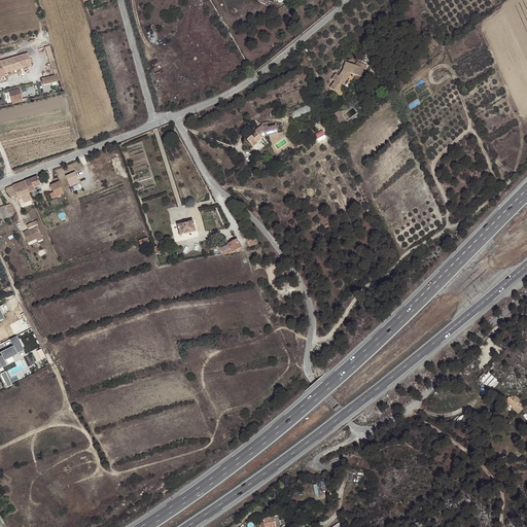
[(50,45),(46,46),(54,70),(58,69),(50,45)]
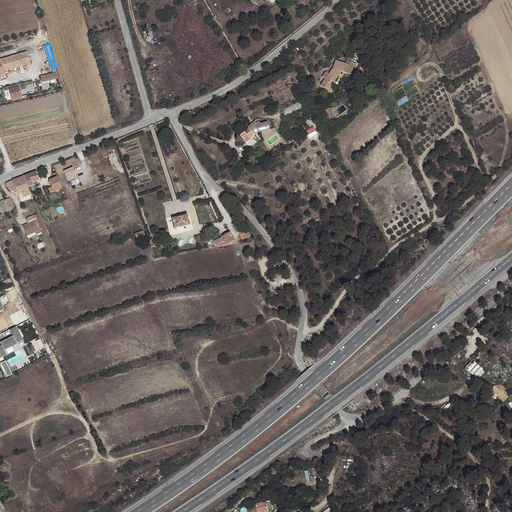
[(29,64),(25,52),(18,54),(22,66),(29,64)]
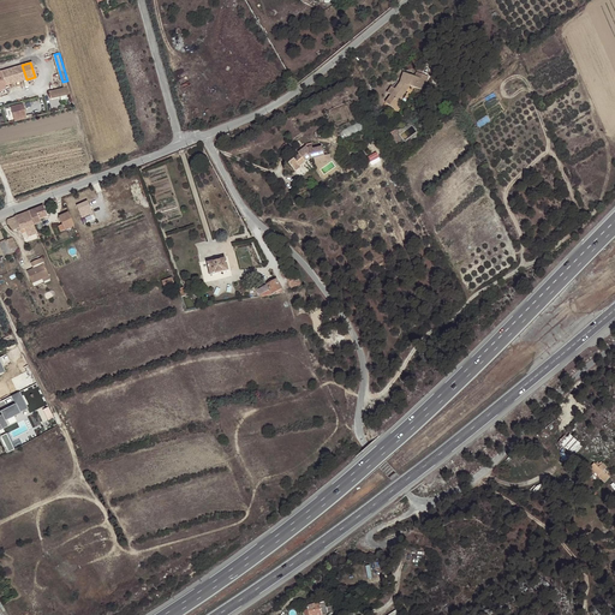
[(27,79),(22,65),(17,66),(21,82),(27,79)]
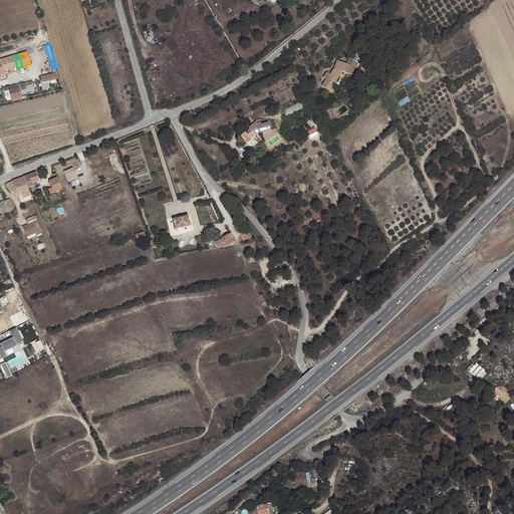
[(4,72),(17,68),(14,55),(0,60),(2,67),(4,72)]
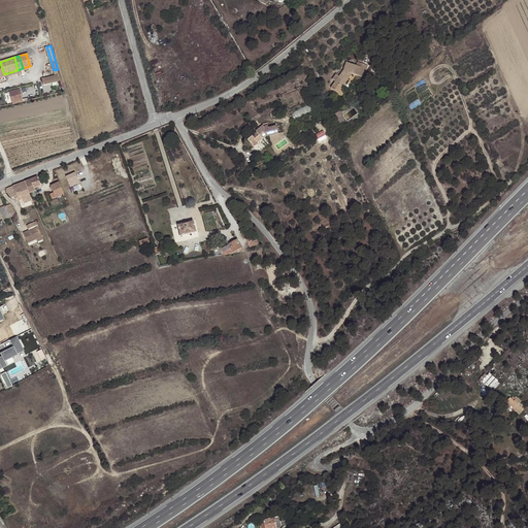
[(335,81),(331,88),(338,94),(343,88),(342,87),(353,74),(364,77),(368,66),(358,63),(357,66),(347,63),(343,71),(339,77),(336,75),(333,79),(335,81)]
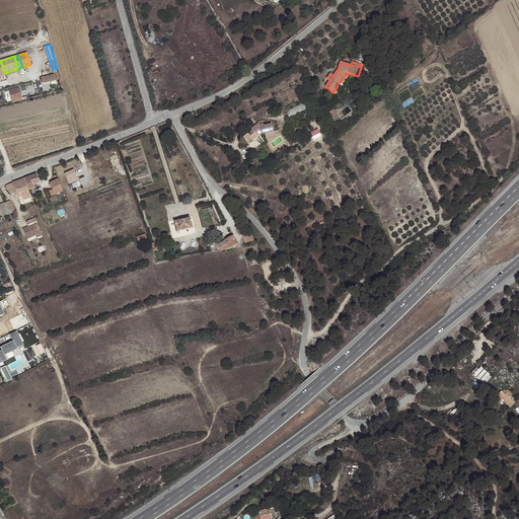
[(58,73),(42,76),(44,83),(59,79),(58,73)]
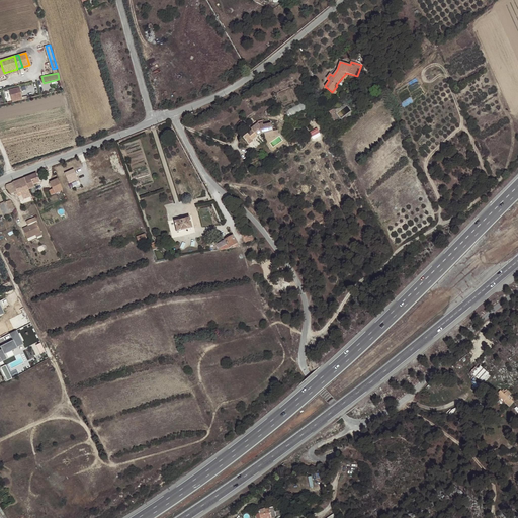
[(247,134),(243,138),(248,143),(249,143),(250,143),(251,143),(252,142),(252,141),(253,141),(253,140),(256,137),(256,136),(261,135),(273,131),(271,123),(263,125),(263,123),(259,124),(258,123),(251,128),(252,131),(247,134)]
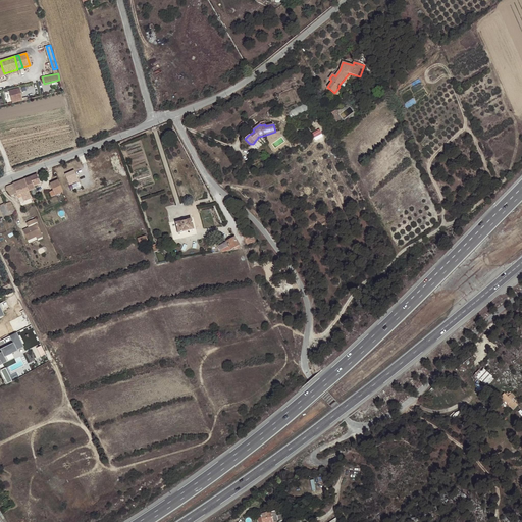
[(70,171),(61,175),(64,185),(74,180),(70,171)]
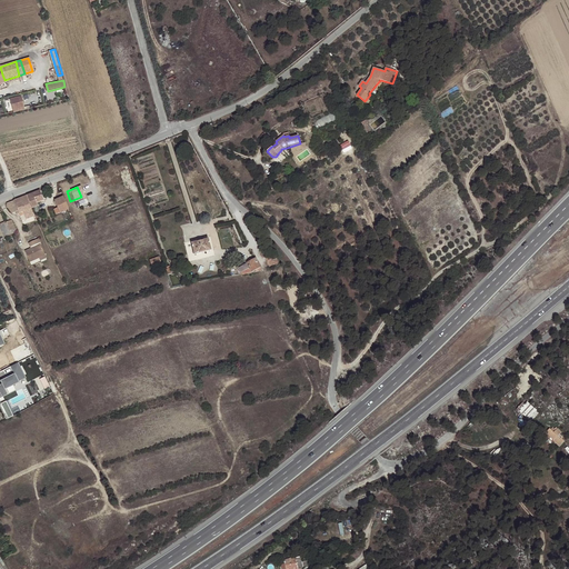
[(27,196),(31,209),(32,209),(38,207),(38,205),(41,203),(41,201),(43,200),(40,191),(27,196)]
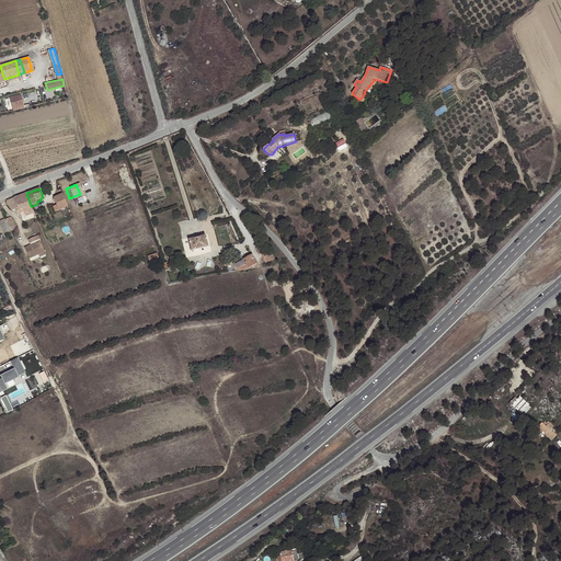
[(26,193),(13,198),(18,208),(22,218),(34,214),(31,206),(26,193)]
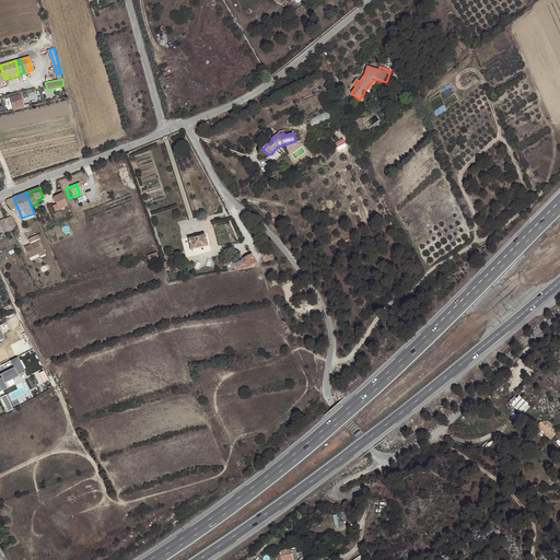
[(62,195),(54,198),(57,205),(53,207),(55,212),(59,210),(68,207),(62,195)]
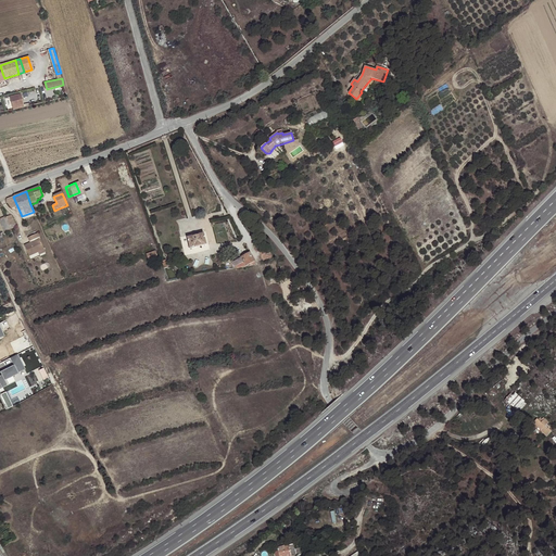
[(17,206),(13,197),(7,199),(5,202),(11,209),(17,206)]
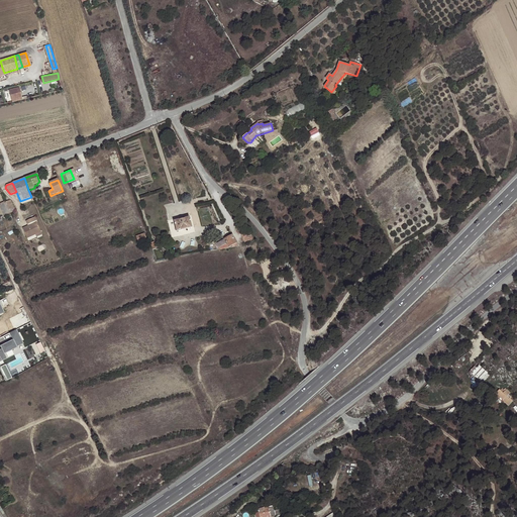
[(0,205),(4,216),(10,213),(10,212),(6,204),(5,202),(0,204),(0,205)]
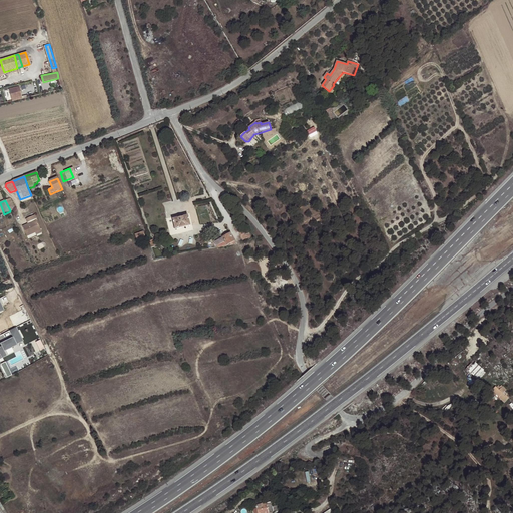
[(9,202),(6,202),(10,210),(15,208),(12,201),(9,202)]
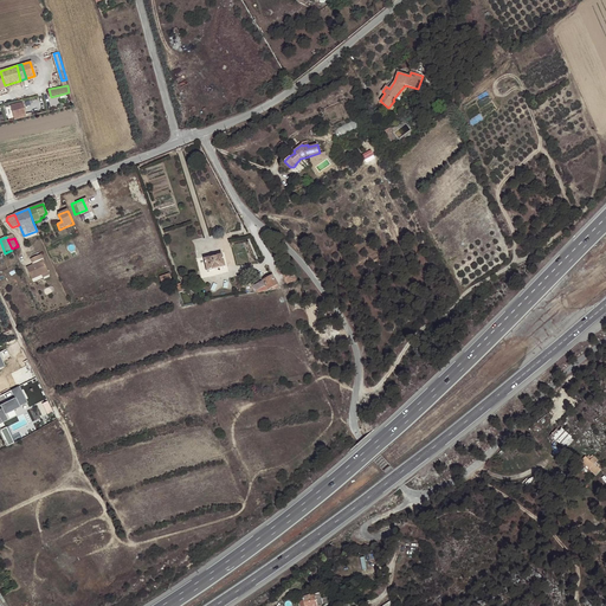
[(221,256),(205,259),(207,271),(225,268),(221,256)]
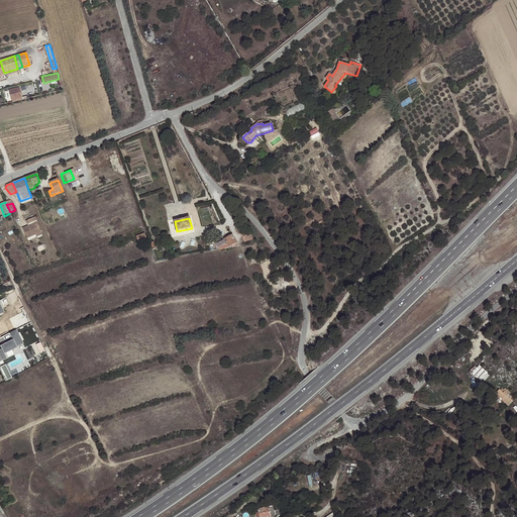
[(28,239),(36,236),(42,233),(38,223),(37,223),(29,227),(24,229),(28,239)]
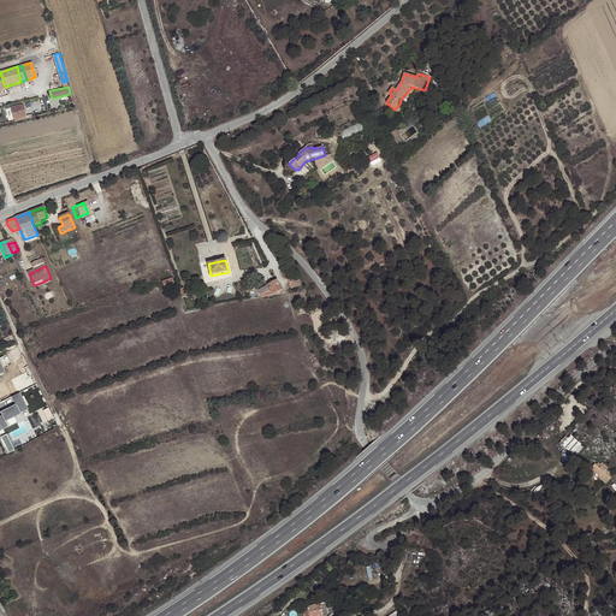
[(296,273),(286,278),(292,288),(301,283),(296,273)]
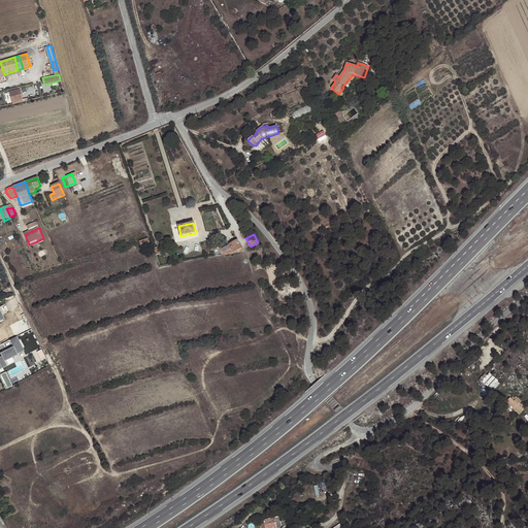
[(233,253),(243,251),(241,249),(238,240),(229,244),(233,253)]
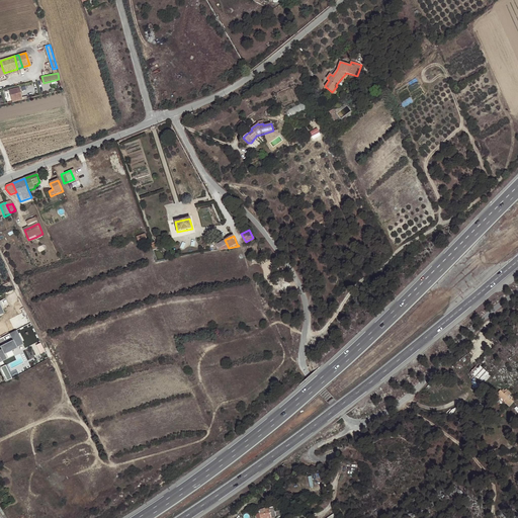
[(0,349),(0,355),(2,361),(15,355),(12,349),(24,344),(17,329),(10,333),(13,340),(0,345),(1,349),(0,349)]
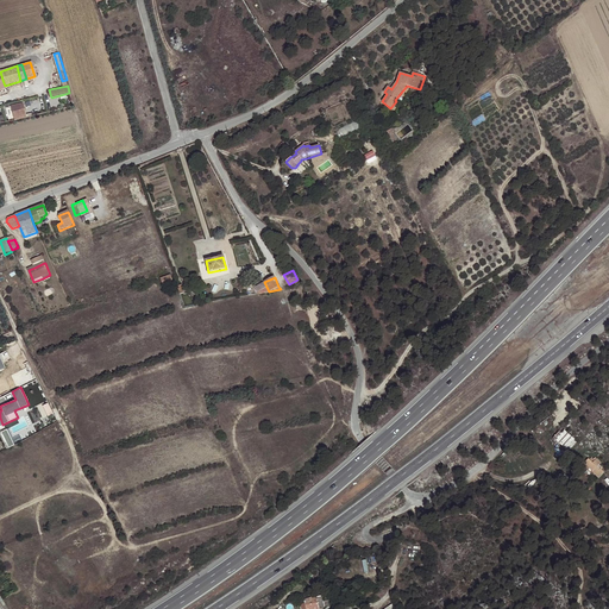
[(44,418),(54,413),(49,401),(39,406),(44,418)]
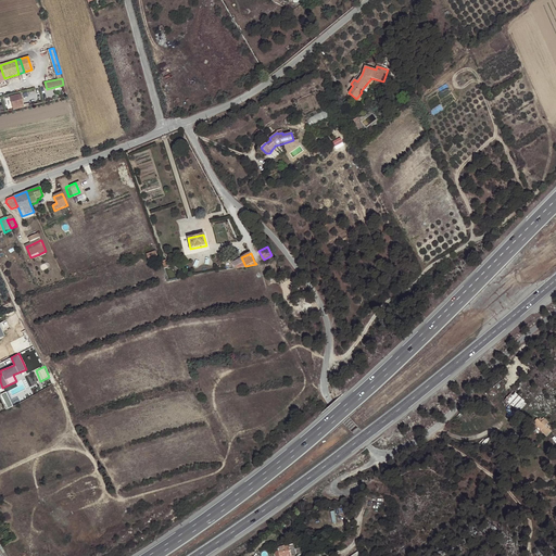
[(9,408),(13,406),(7,391),(2,393),(9,408)]
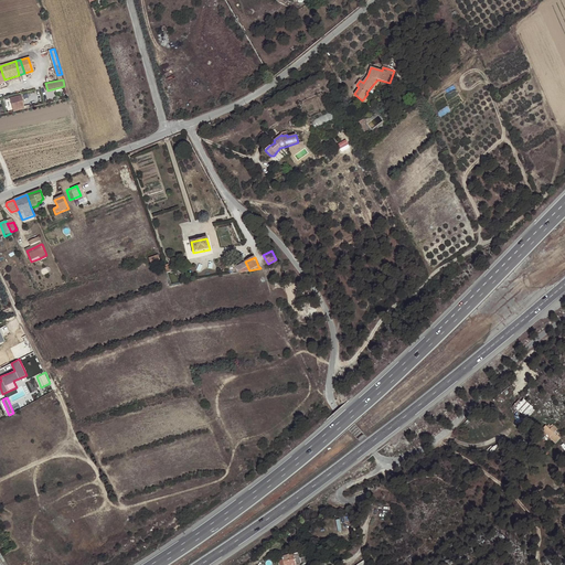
[(528,418),(536,408),(523,397),(514,406),(528,418)]
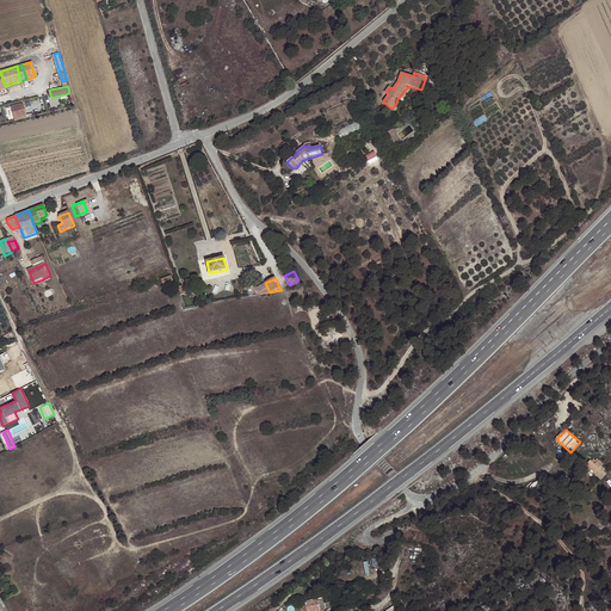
[(597,474),(603,467),(597,461),(594,462),(591,458),(593,456),(590,452),(587,455),(586,454),(581,457),(597,474)]
